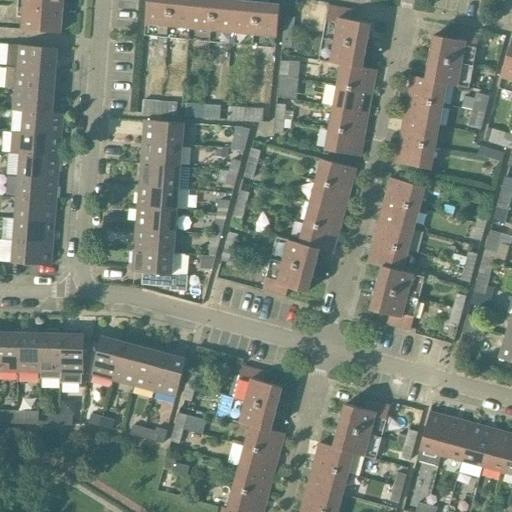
[(63,0),(24,0),(22,30),(61,33),(63,0)]
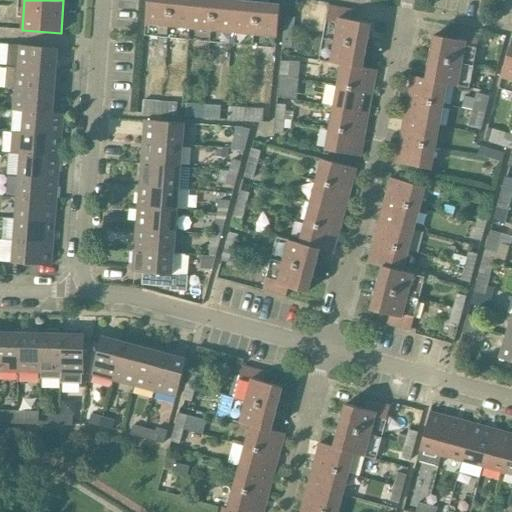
[(167,38),(170,0),(148,0),(145,36),(167,38)]
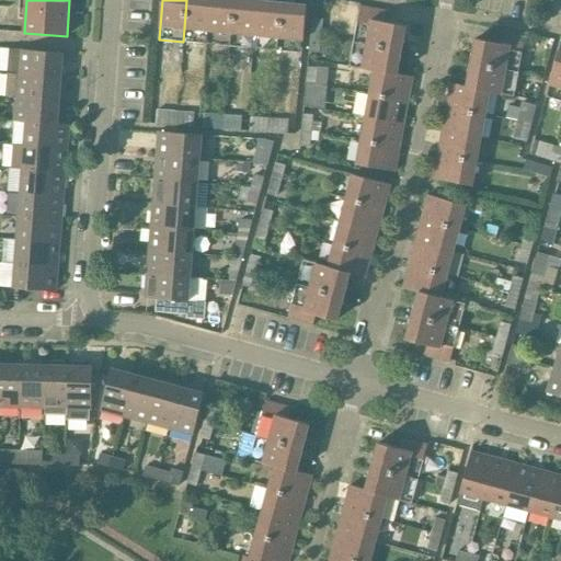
[(210,0),(186,0),(183,42),(207,44),(210,0)]
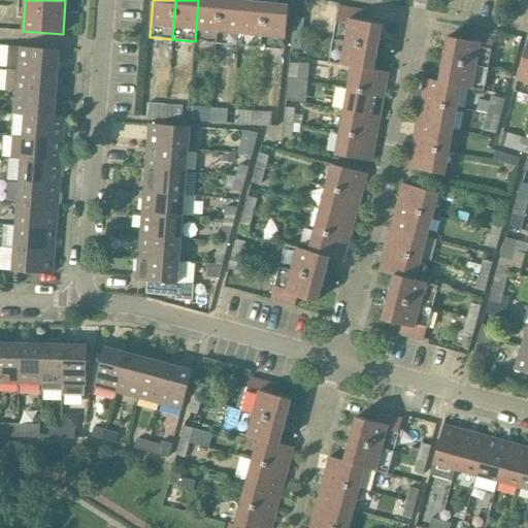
[(221,0),(198,0),(195,41),(217,43),(221,0)]
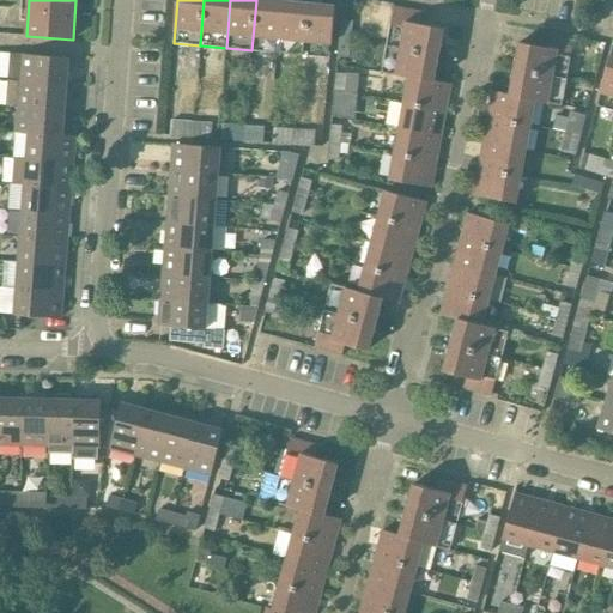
[(283,0),(279,0),(256,0),(252,50),(278,53),(283,0)]
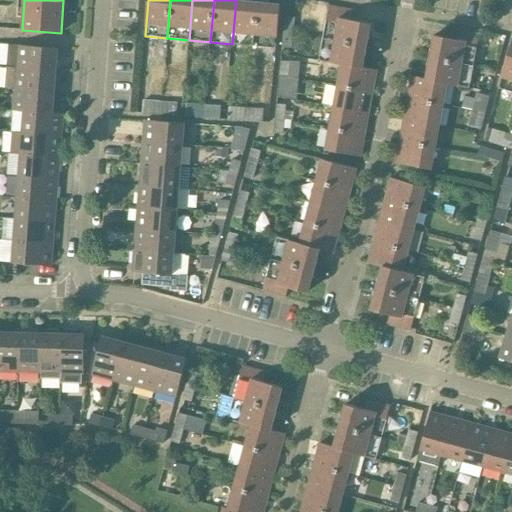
[(236,0),(232,44),(254,46),(258,2),(236,0)]
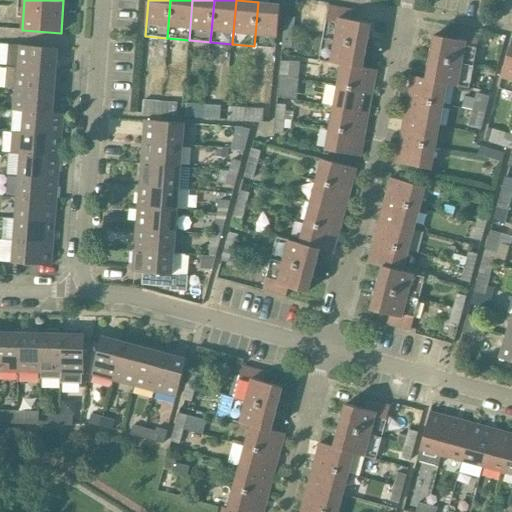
[(280,5),(258,2),(254,46),(276,48),(280,5)]
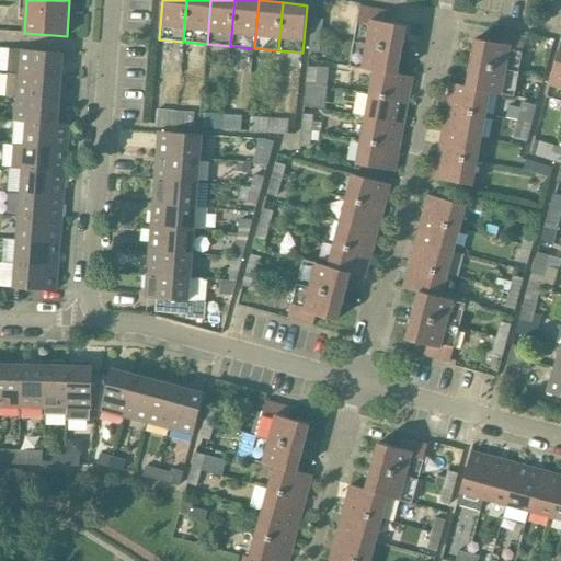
[(361,7),(354,42),(401,50),(405,26),(385,22),(387,11),(361,7)]
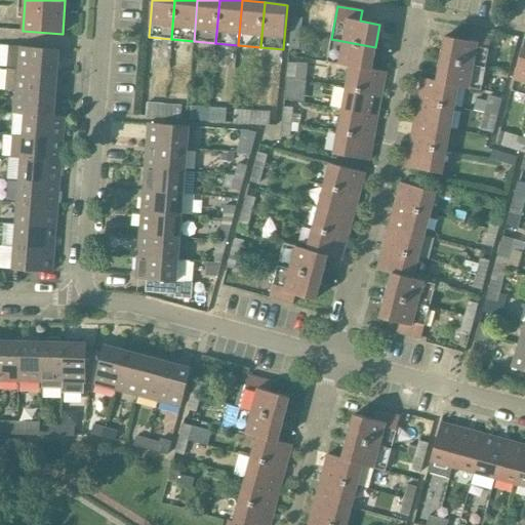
[(290,32),(300,33),(301,17),(291,16),(290,32)]
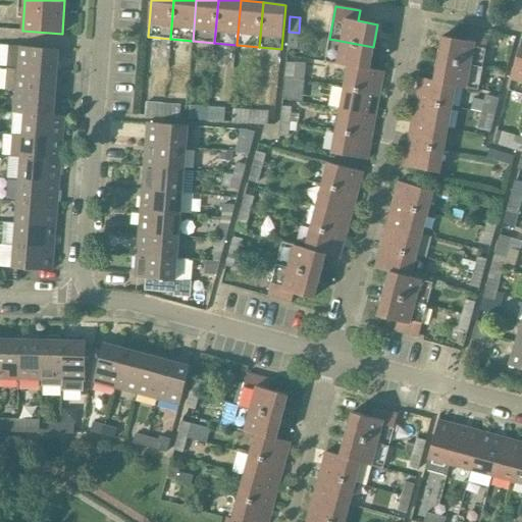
[(442,36),(438,58),(483,66),(488,35),(465,30),(463,40),(442,36)]
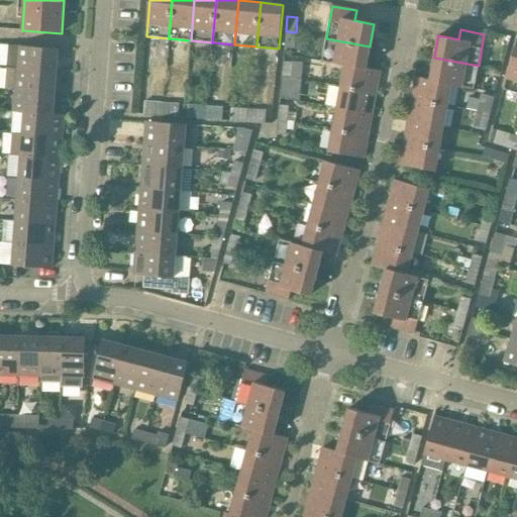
[(294,47),(296,32),(286,31),(285,45),(294,47)]
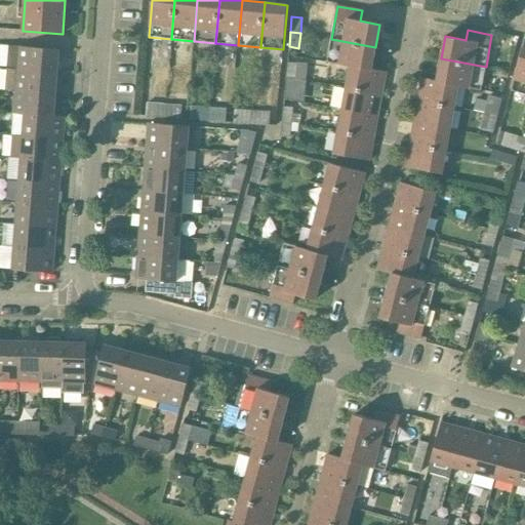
[(371,69),(375,47),(331,39),(327,62),(351,67),(351,65),(371,69)]
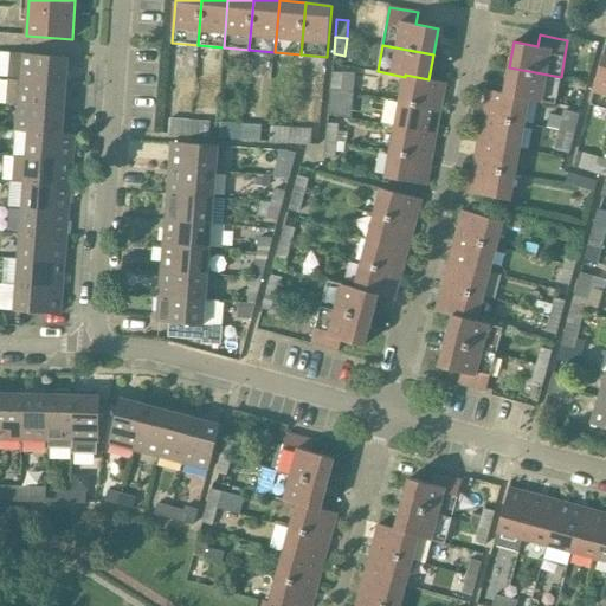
[(7,78),(66,83),(69,57),(23,53),(10,52),(7,78)]
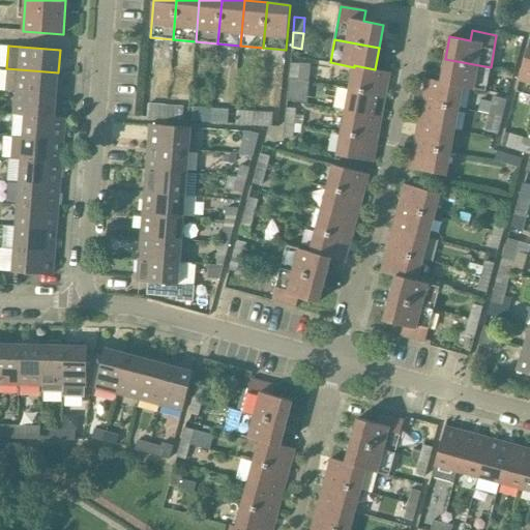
[(529,94),(529,48),(528,48),(516,91),(529,94)]
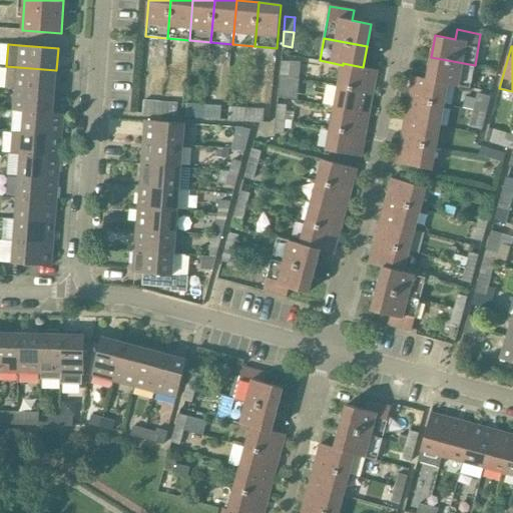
[(475,65),(431,57),(427,79),(448,83),(448,84),(470,88),(475,65)]
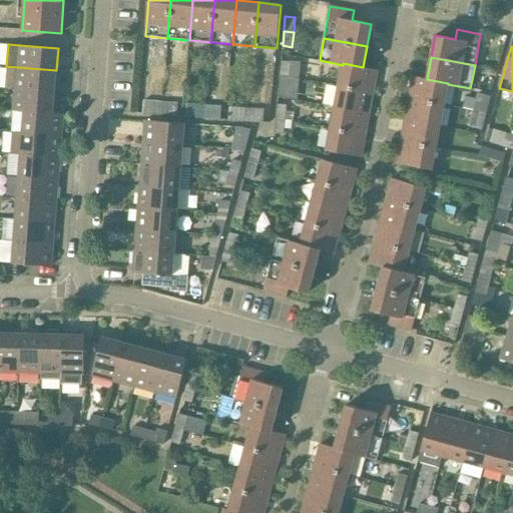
[(279,75),(289,76),(291,61),(281,60),(279,75)]
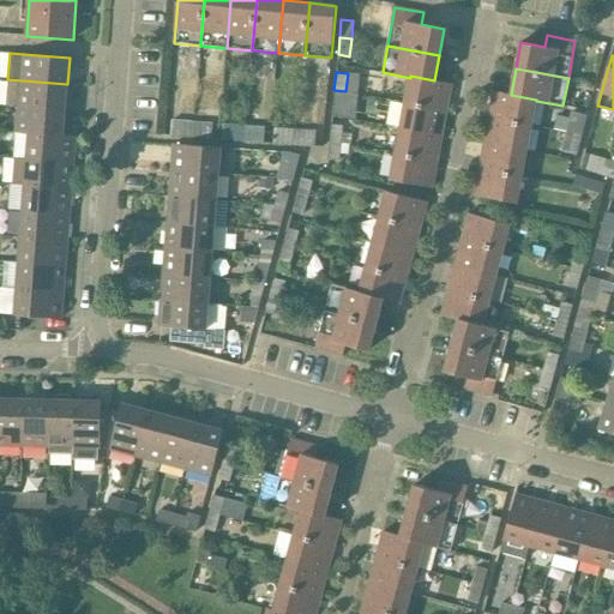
[(410,78),(405,102),(447,109),(452,84),(434,80),(410,76),(410,78)]
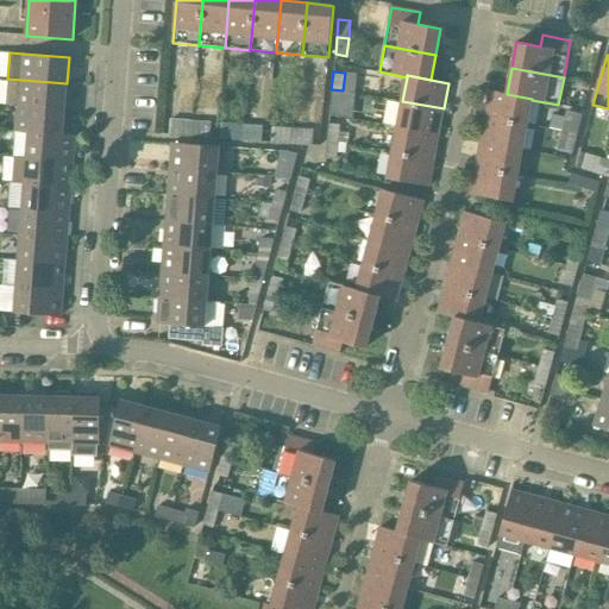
[(64,110),(67,83),(7,79),(5,105),(18,106),(64,110)]
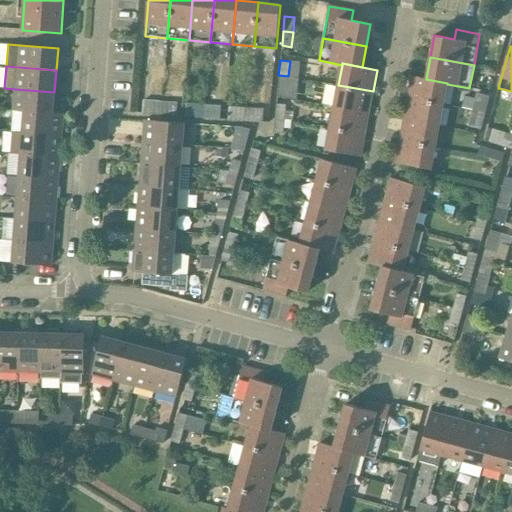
[(288,76),(278,75),(277,89),(287,90),(288,76)]
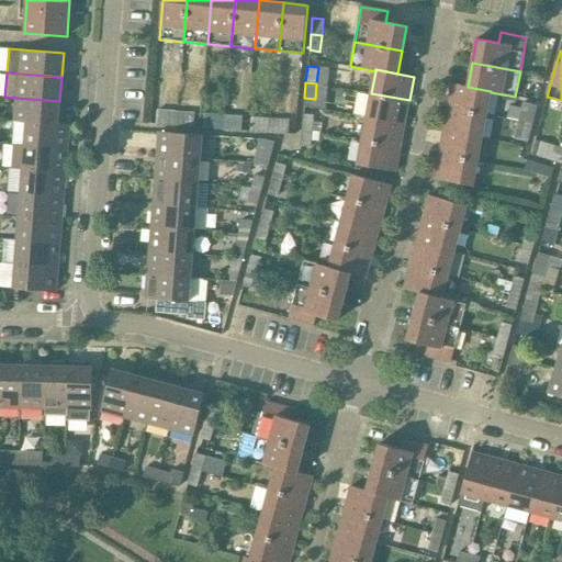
[(486,114),(491,92),(491,91),(468,87),(452,83),(448,108),(486,114)]
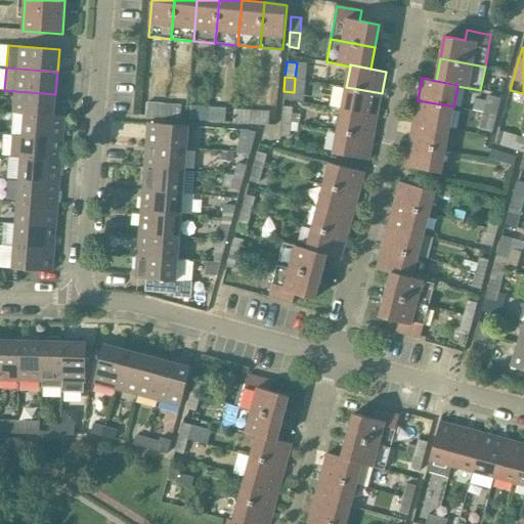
[(342,108),(378,116),(382,93),(346,87),(342,108)]
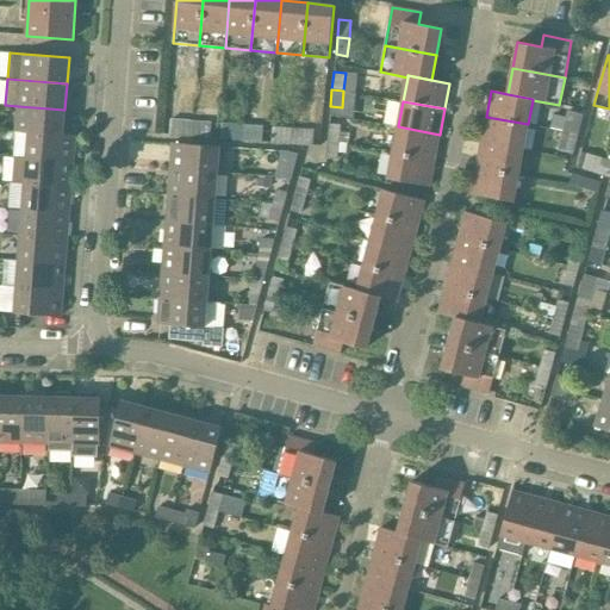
[(62,135),(64,110),(18,106),(16,131),(62,135)]
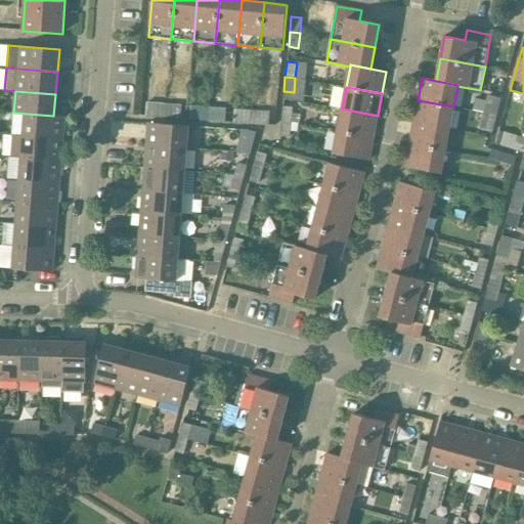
[(483,111),(497,115),(501,97),(488,94),(483,111)]
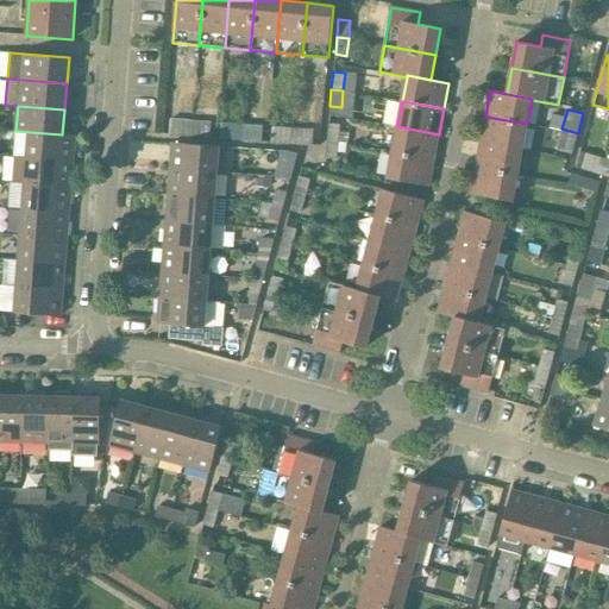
[(522,150),(527,124),(485,117),(481,142),(522,150)]
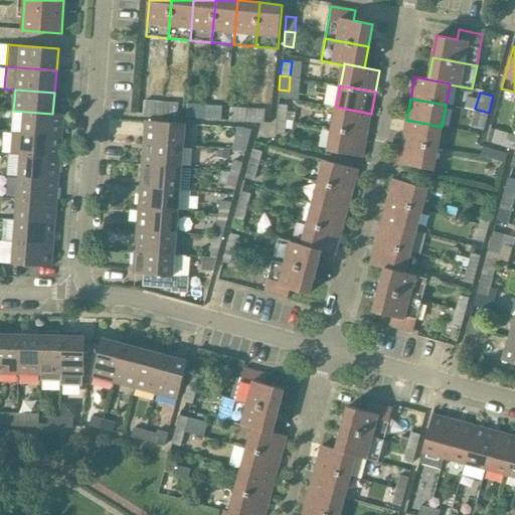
[(143,114),(161,115),(162,101),(144,100),(143,114)]
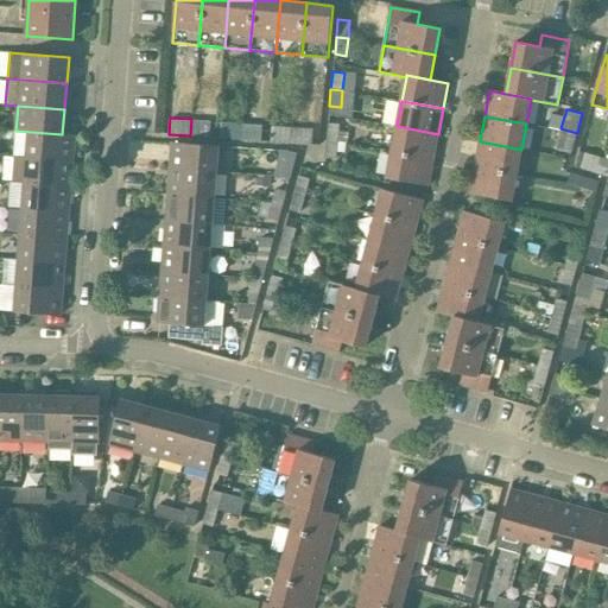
[(210,121),(191,119),(190,135),(209,137),(210,121)]
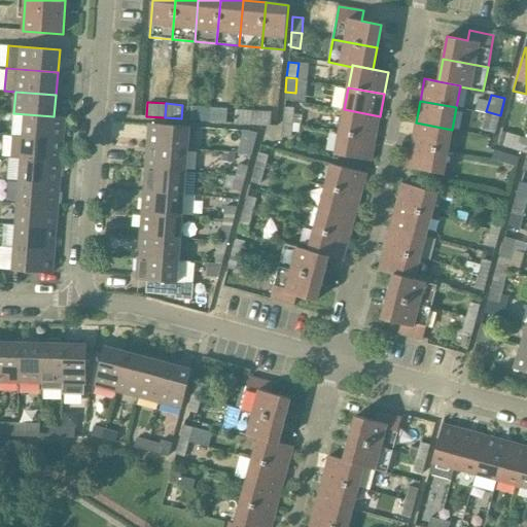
[(190,119),(209,121),(210,107),(191,105),(190,119)]
